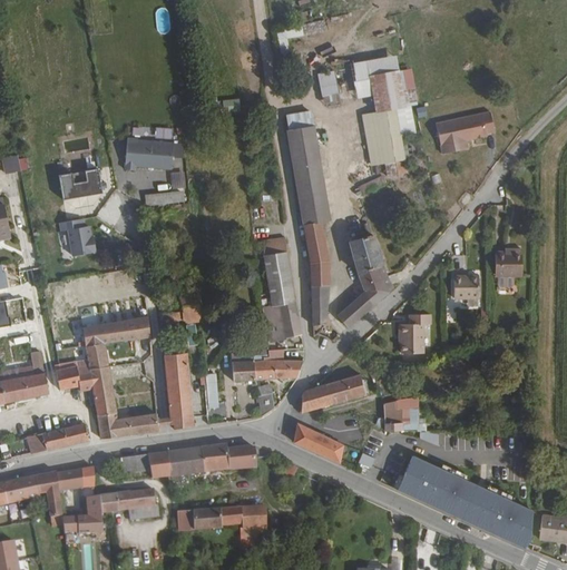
[(305,11),(294,11),(295,21),(305,21),(305,11)]
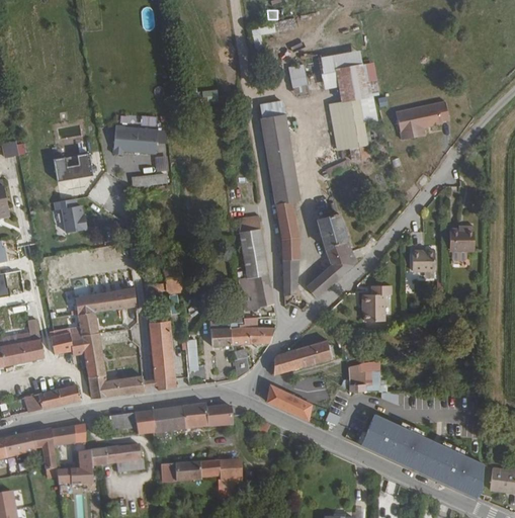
[(366,95),(361,66),(337,70),(339,84),(342,98),(359,95),(359,96),(366,95)]
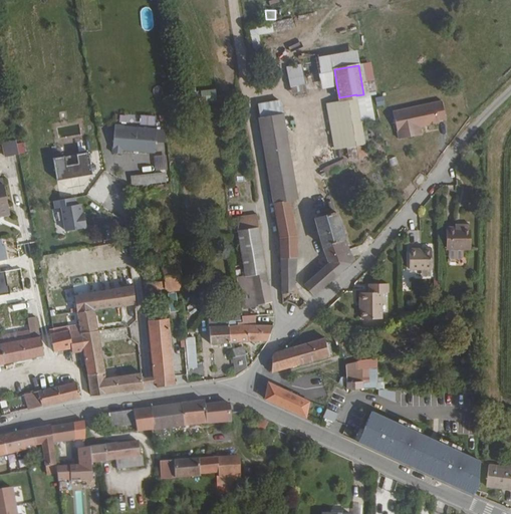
[(331,82),(329,70),(290,76),(292,91),(332,84),(331,82)]
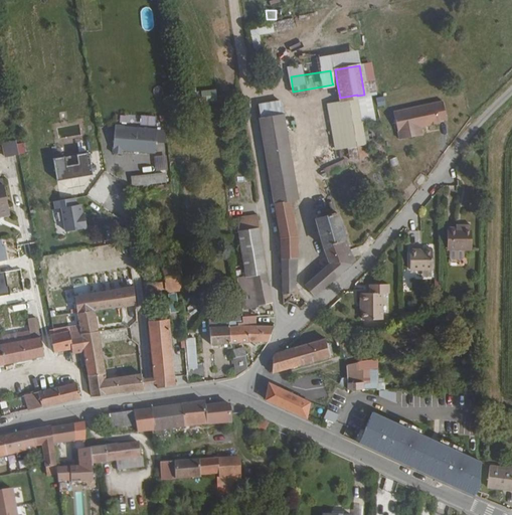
[(357,96),(357,95),(340,98),(350,158),(367,156),(357,96)]
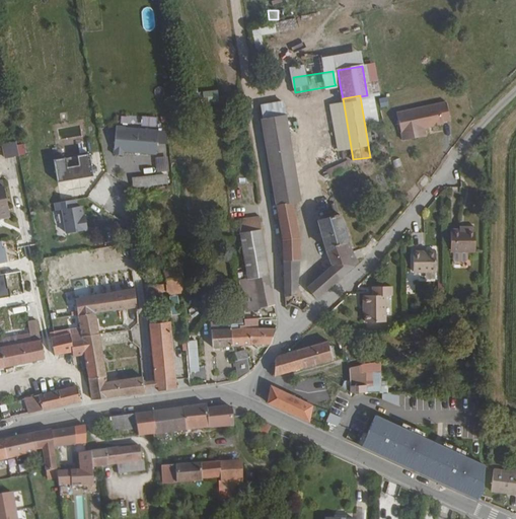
[(384,96),(376,97),(377,105),(385,104),(384,96)]
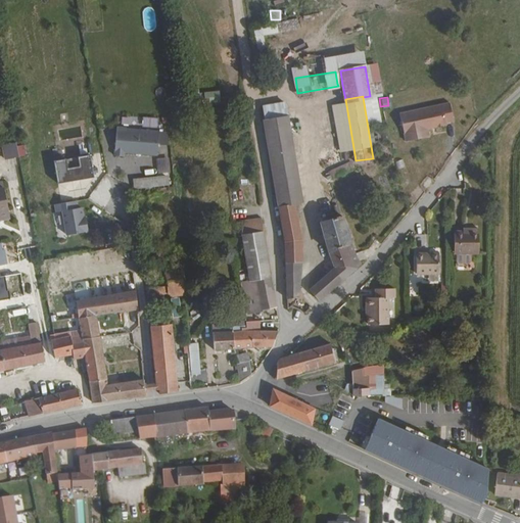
[(356,160),(345,99),(333,102),(344,162),(356,160)]
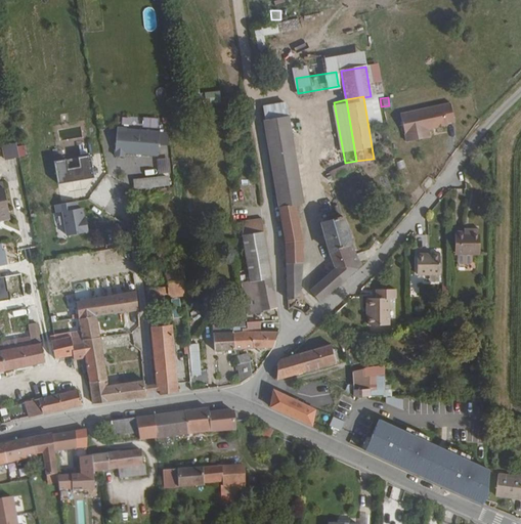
[(405,111),(410,138),(434,134),(432,127),(434,126),(436,124),(440,123),(442,124),(448,123),(450,121),(460,119),(456,100),(405,111)]
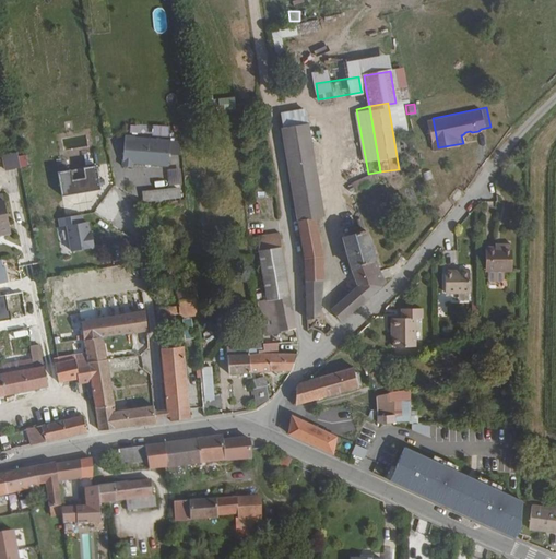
[(306,118),(304,109),(281,113),(282,121),(306,118)]
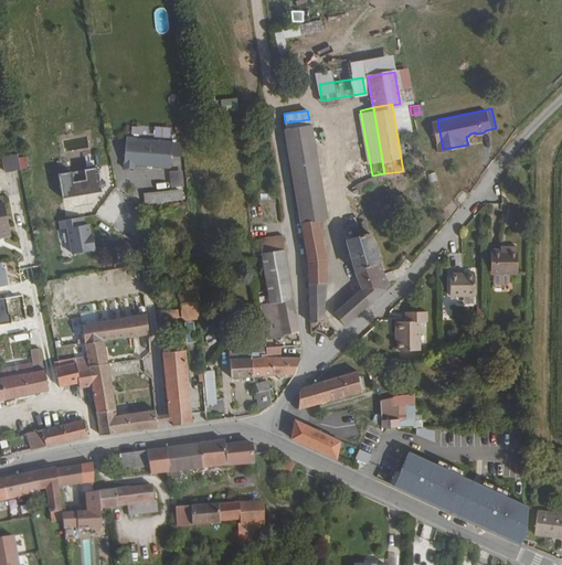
[(326,214),(309,119),(285,123),(306,243),(308,257),(310,287),(311,320),(322,318),(326,279),(322,245),(318,216),(326,214)]
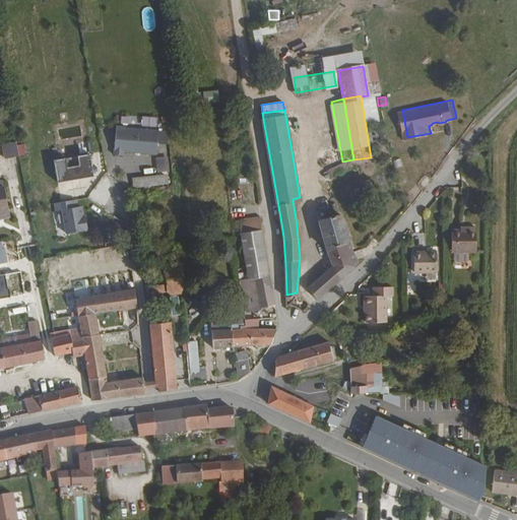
[(154,127),(114,124),(112,153),(121,154),(122,150),(154,153),(154,127)]
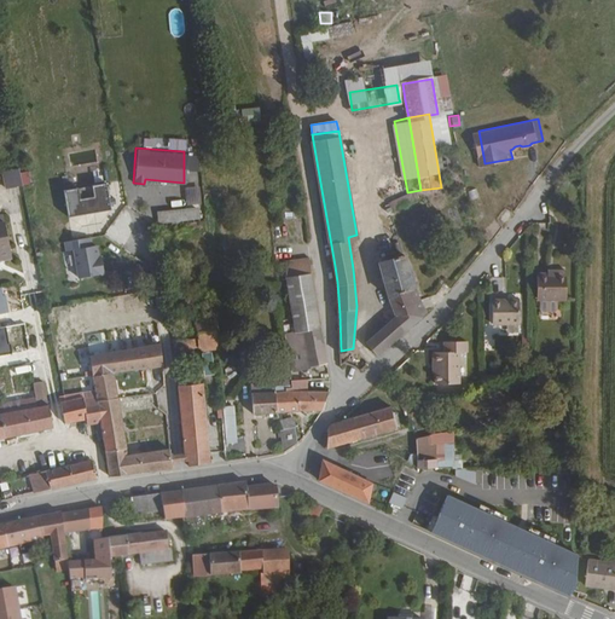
[(19,186),(17,173),(5,175),(7,189),(19,186)]
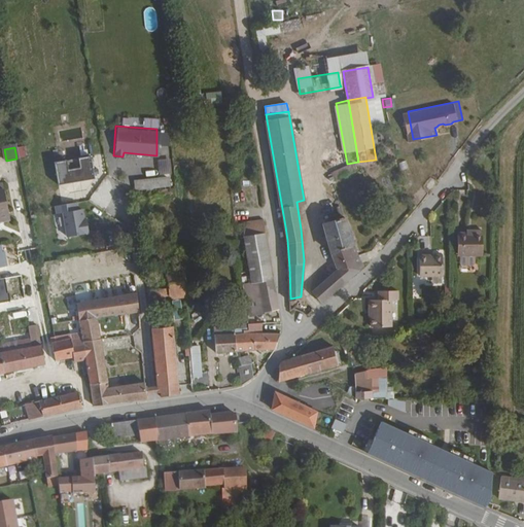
[(65,157),(53,160),(56,182),(93,177),(90,153),(77,155),(78,165),(66,166),(65,157)]
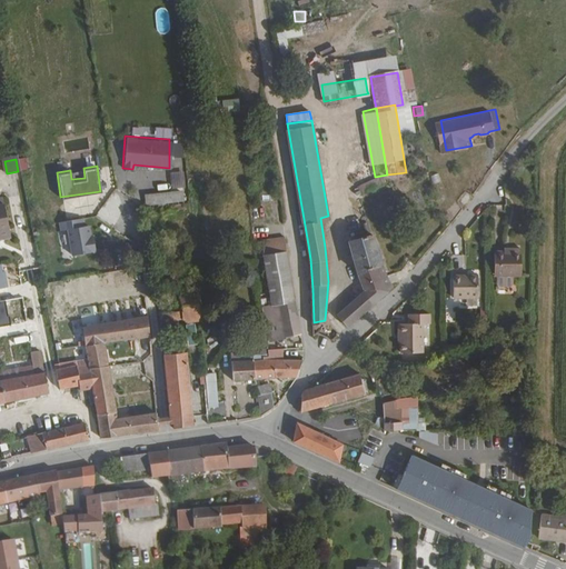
[(13,192),(21,191),(18,172),(10,173),(13,192)]
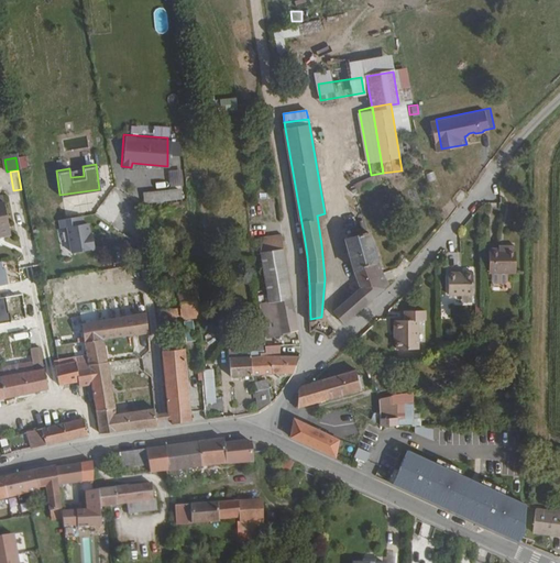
[(185,201),(183,183),(160,185),(162,203),(185,201)]
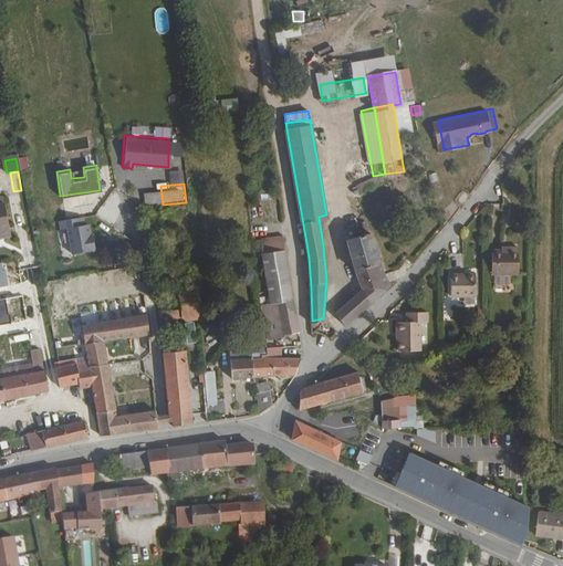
[(81,217),(55,220),(56,228),(65,227),(69,251),(93,249),(91,231),(89,232),(87,222),(82,222),(81,217)]
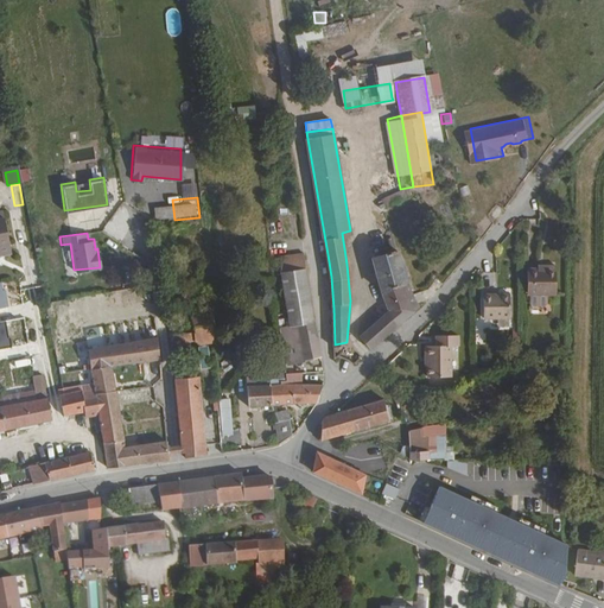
[(412,291),(395,251),(370,258),(389,309),(361,337),(372,349),(379,342),(394,327),(396,329),(420,306),(412,291)]
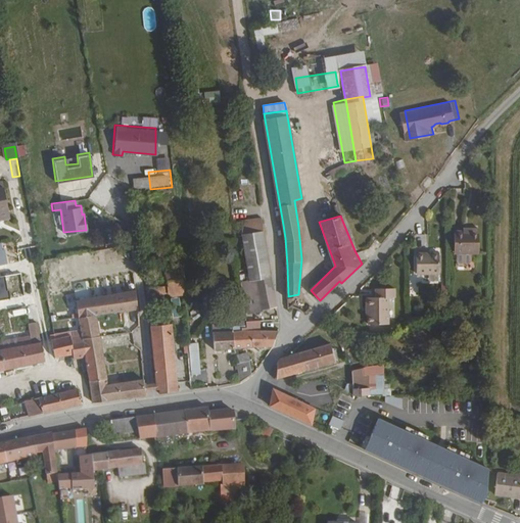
[(270,275),(261,220),(241,222),(249,279),(270,275)]
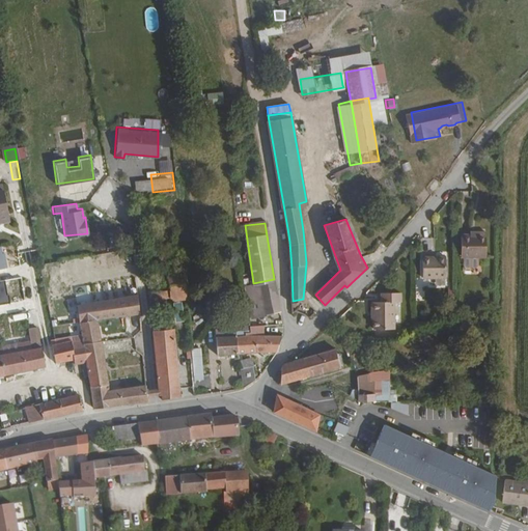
[(488,258),(488,233),(479,232),(479,235),(472,235),(464,235),(464,257),(488,258)]
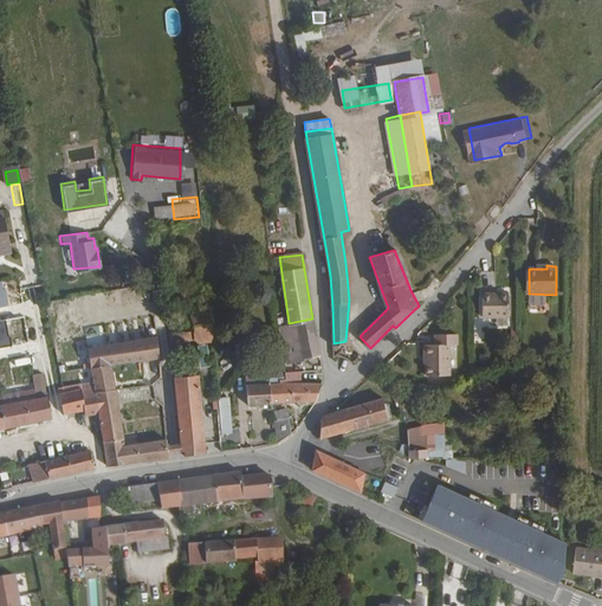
[(512,321),(512,297),(492,297),(492,301),(484,300),(484,321),(512,321)]
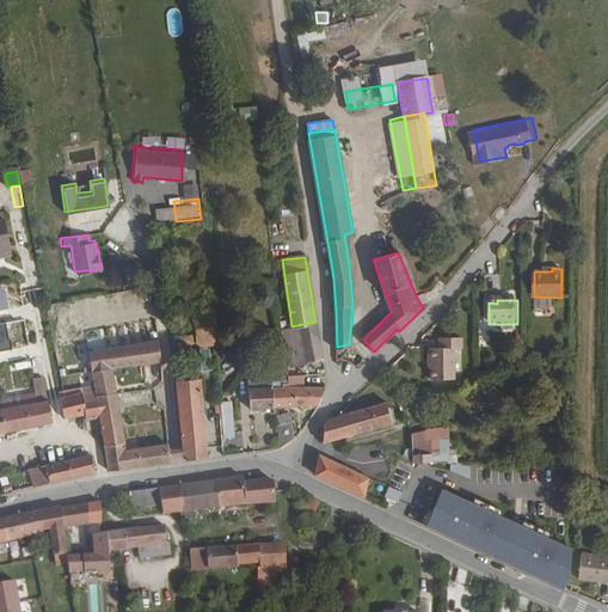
[(214,346),(212,318),(192,320),(194,334),(196,344),(201,347),(214,346)]
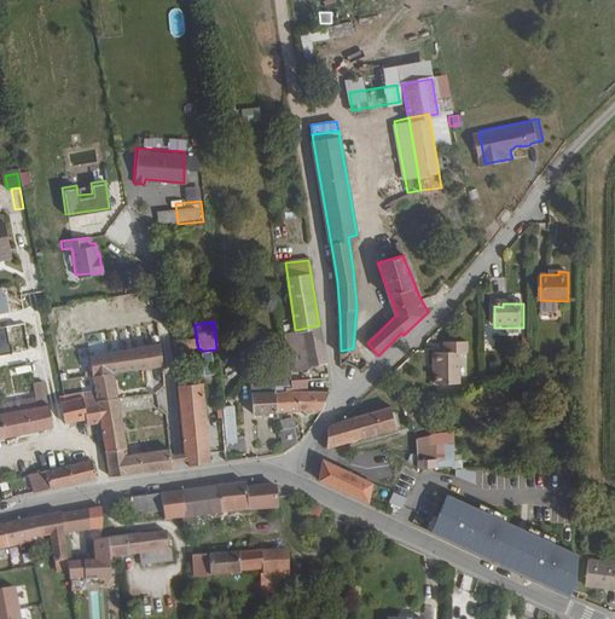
[(326,362),(319,325),(295,330),(286,331),(294,368),(326,362)]
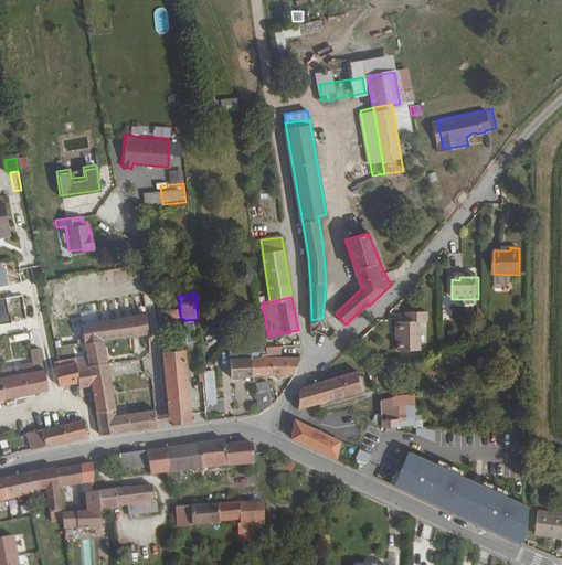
[(181,318),(179,308),(157,311),(159,320),(178,317),(181,318)]
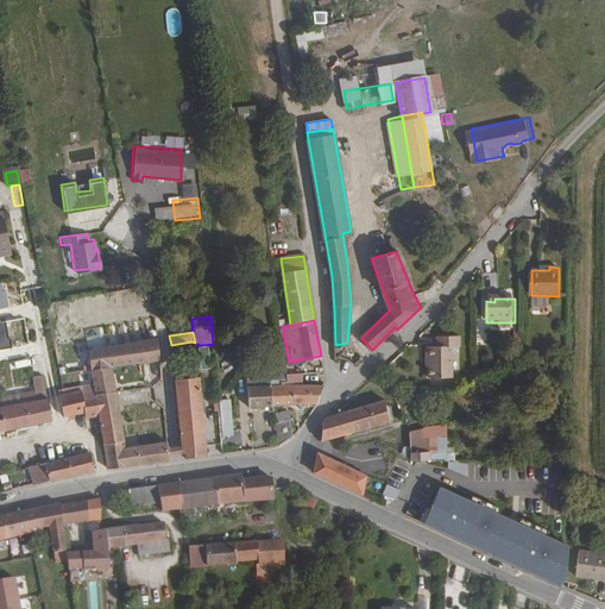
[(440,346),(429,346),(429,358),(432,358),(433,376),(454,376),(454,347),(461,347),(461,336),(440,336),(440,346)]
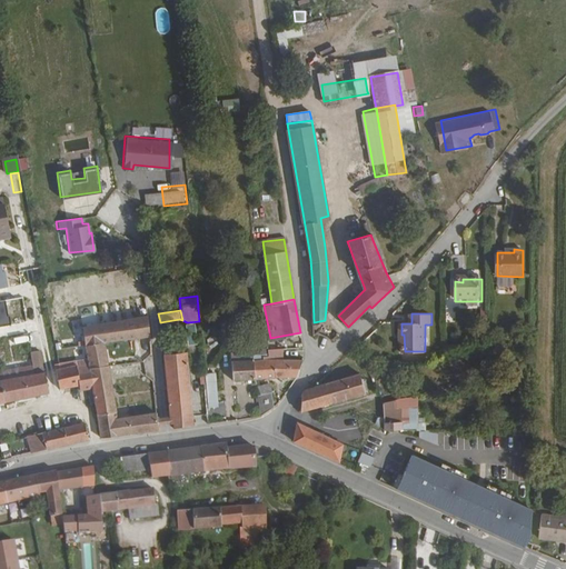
[(149,336),(147,316),(82,328),(86,346),(102,343),(149,336)]
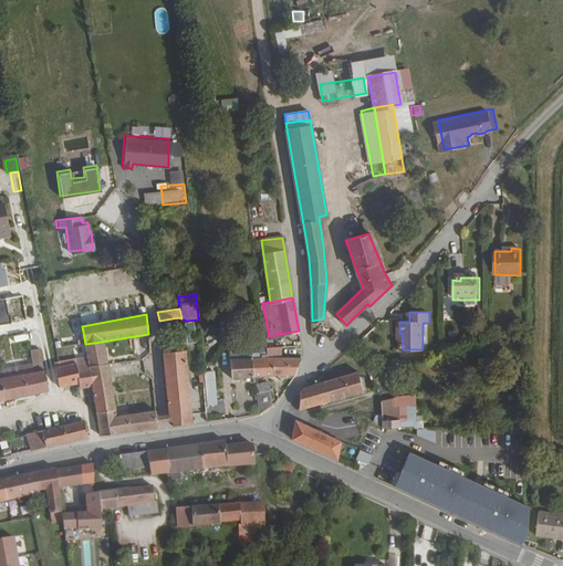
[(105,363),(102,342),(85,344),(87,357),(89,365),(105,363)]
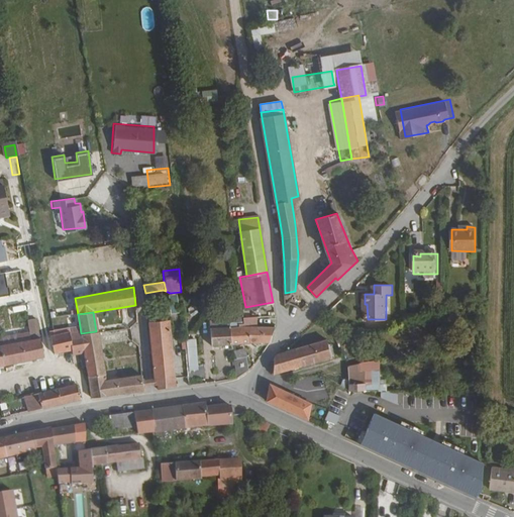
[(270,341),(274,326),(254,326),(254,316),(243,316),(243,323),(239,323),(239,327),(232,327),(233,344),(268,343),(270,341)]
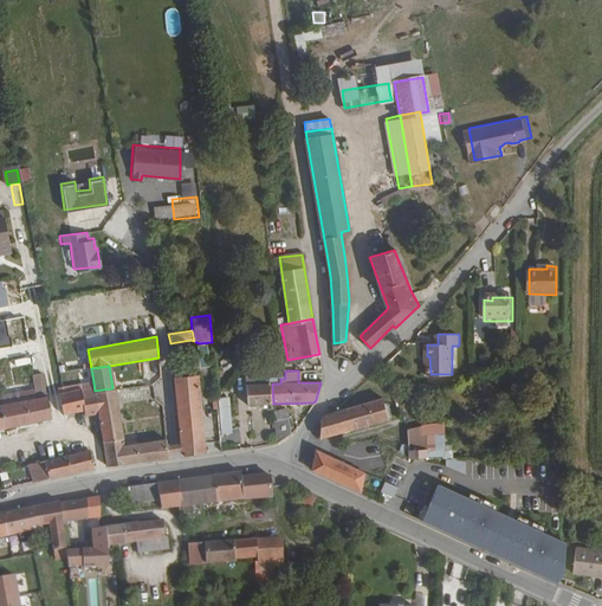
[(208,451),(202,403),(199,372),(175,374),(183,455),(208,451)]
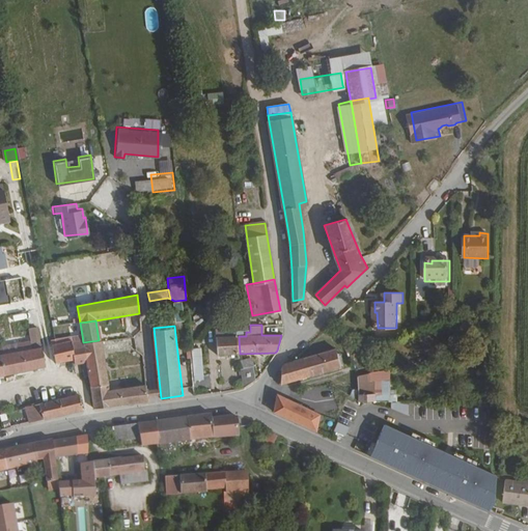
[(86,363),(83,342),(82,335),(71,337),(71,340),(74,360),(75,364),(86,363)]
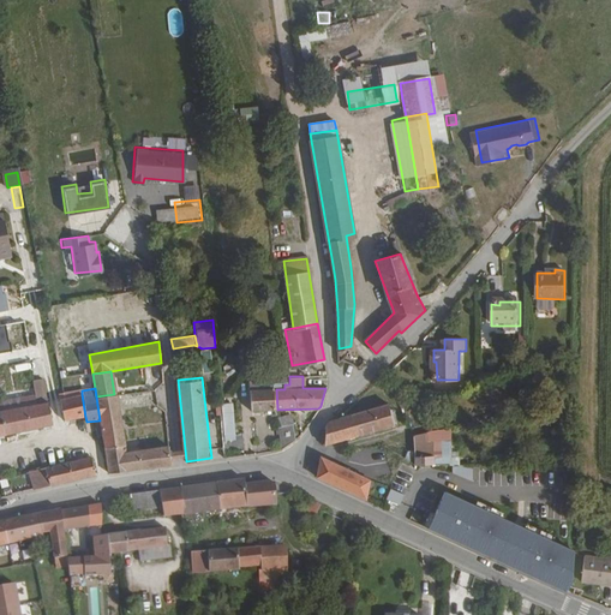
[(277,410),(276,389),(252,389),(253,410),(277,410)]
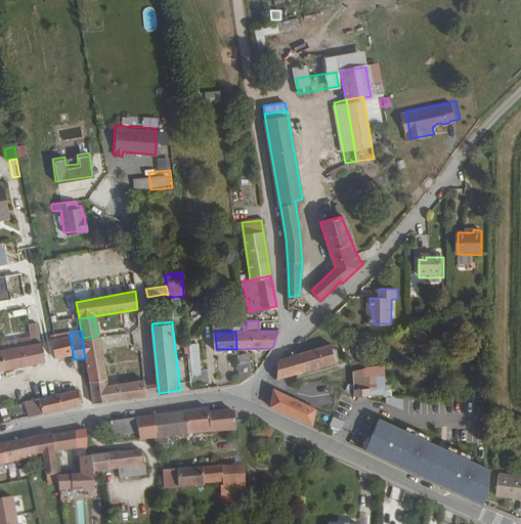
[(73,355),(70,336),(53,338),(55,359),(73,355)]
